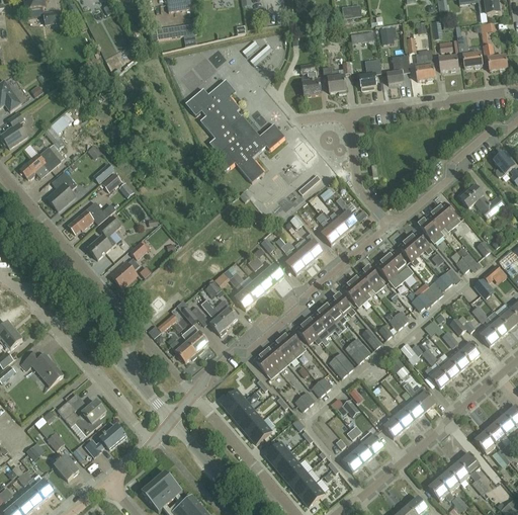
[(24,0),(26,9),(46,6),(45,0),(24,0)]
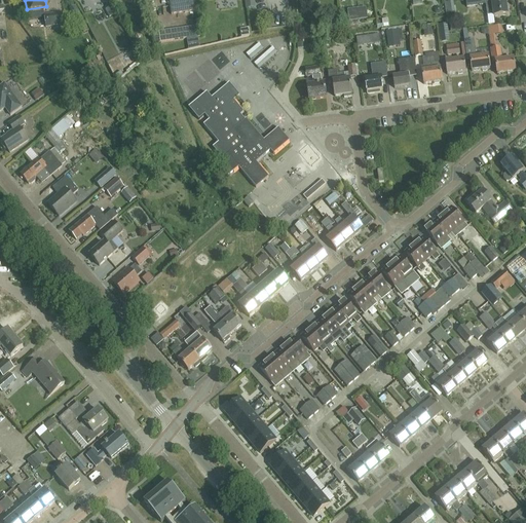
[(170,0),(172,11),(195,7),(194,0),(170,0)]
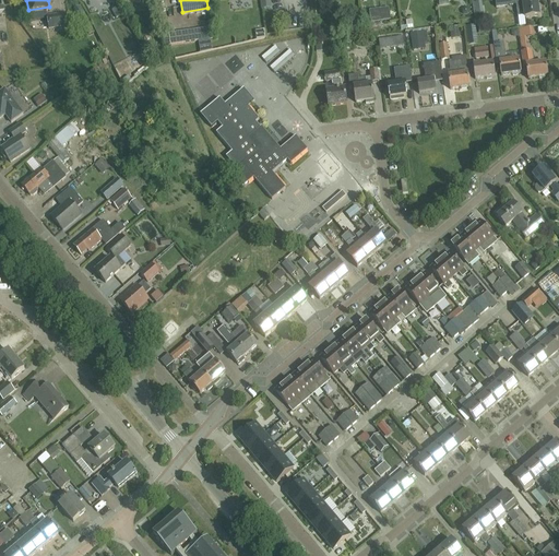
[(522,0),(515,1),(518,14),(525,13),(525,14),(539,13),(537,0),(522,0)]
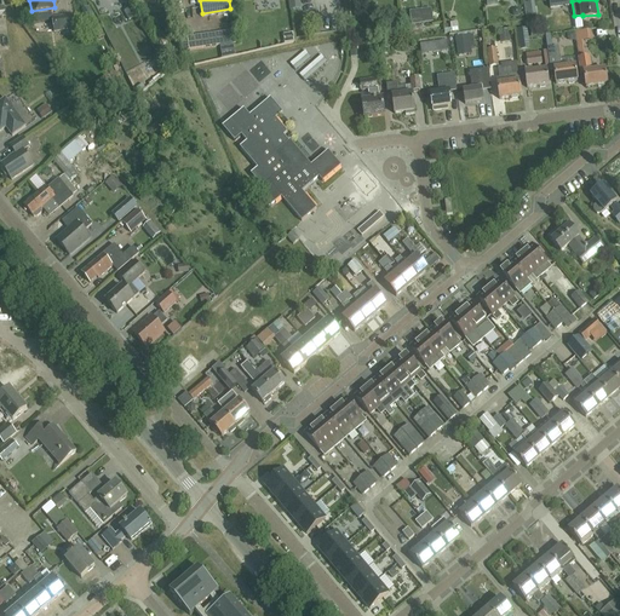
[(89,4),(82,6),(90,21),(96,17),(89,4)]
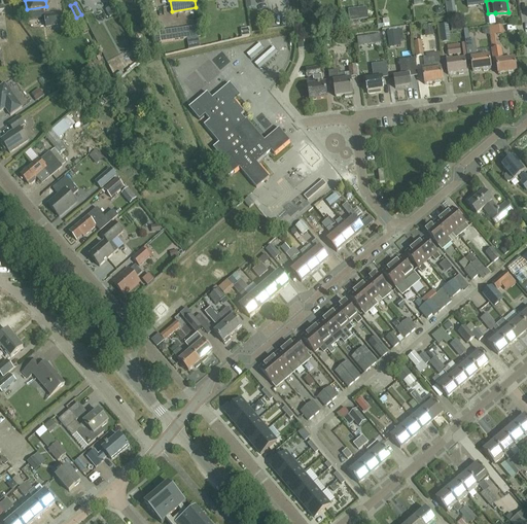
[(150,12),(148,4),(141,5),(143,13),(150,12)]
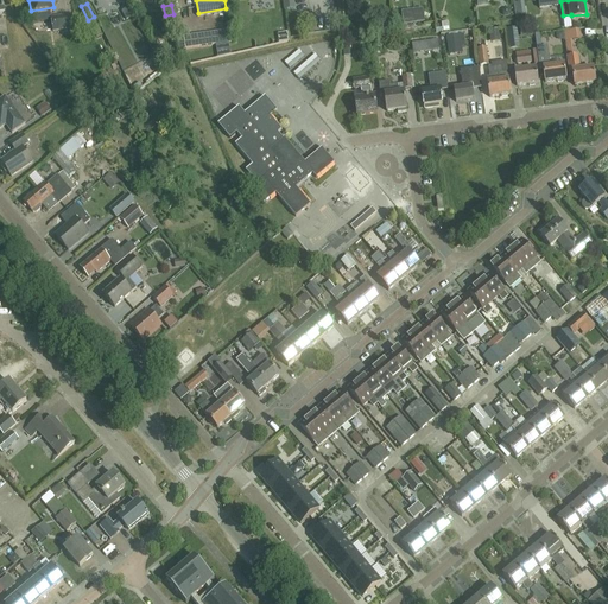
[(54,27),(73,25),(70,11),(51,14),(54,27)]
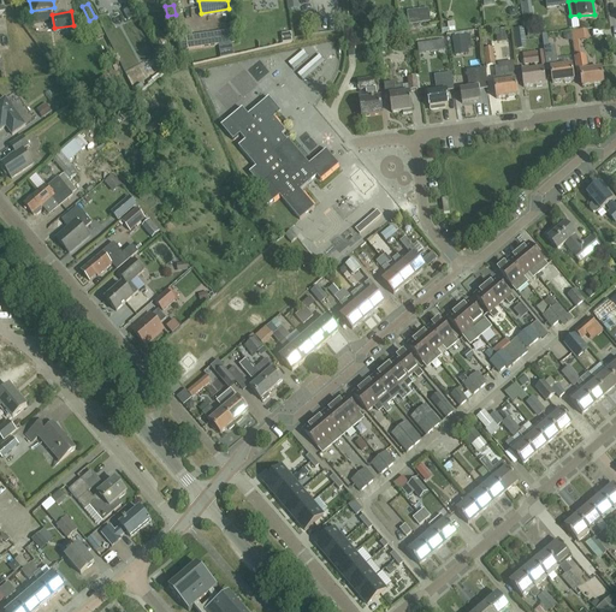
[(324,21),(312,25),(317,37),(329,33),(324,21)]
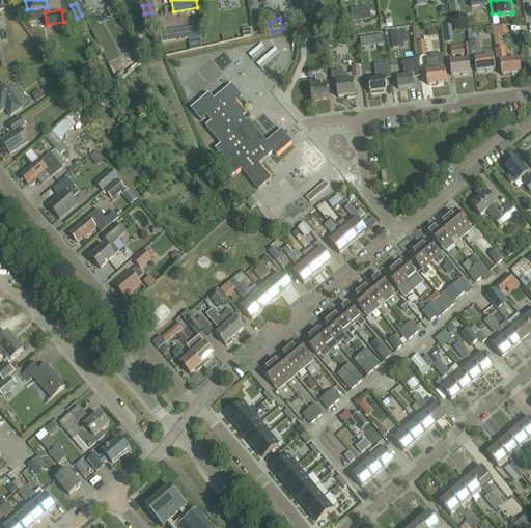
[(511,30),(509,22),(494,25),(497,43),(503,42),(501,32),(511,30)]
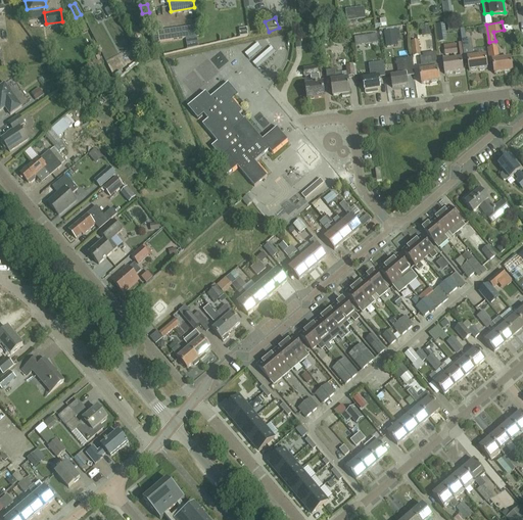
[(422,34),(430,34),(429,22),(421,24),(422,34)]
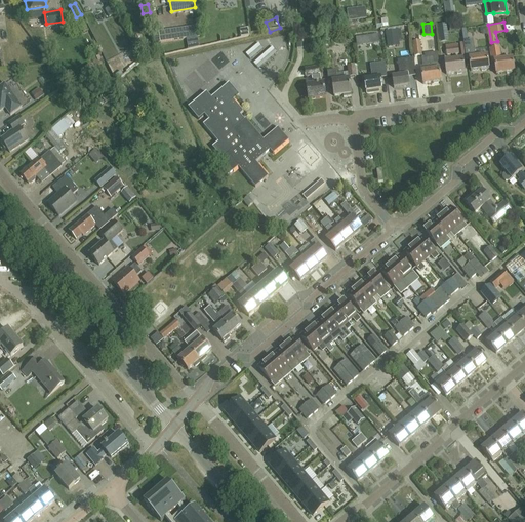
[(159,30),(160,40),(201,34),(200,24),(159,30)]
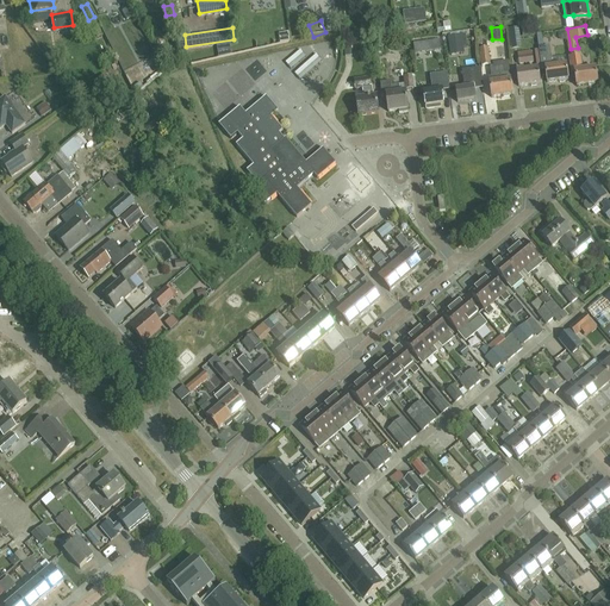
[(449,47),(467,44),(465,31),(448,33),(449,47)]
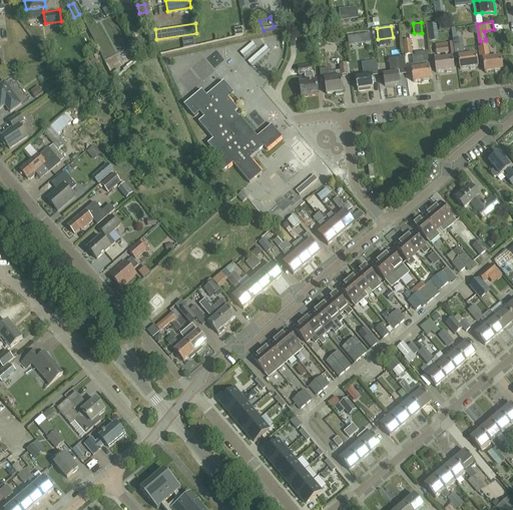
[(369,30),(348,33),(349,41),(370,38),(369,30)]
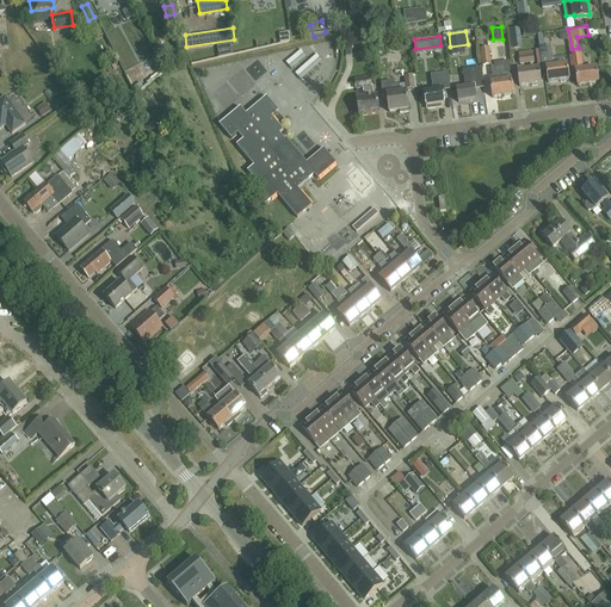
[(569,76),(567,61),(553,63),(549,42),(539,44),(542,66),(545,66),(548,79),(560,78),(560,79),(566,78),(566,76),(569,76)]
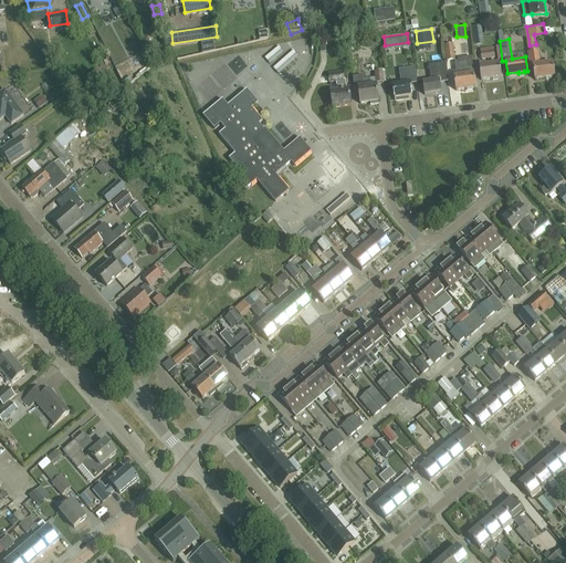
[(451,42),(443,43),(446,59),(453,58),(451,42)]
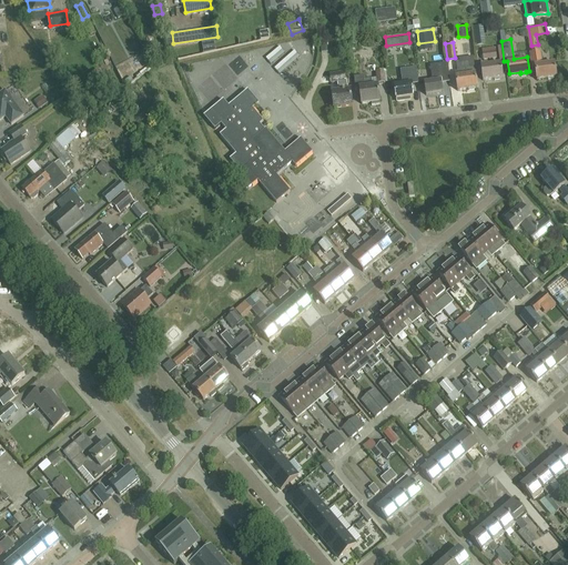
[(273,60),(285,50),(282,44),(269,54),(273,60)]
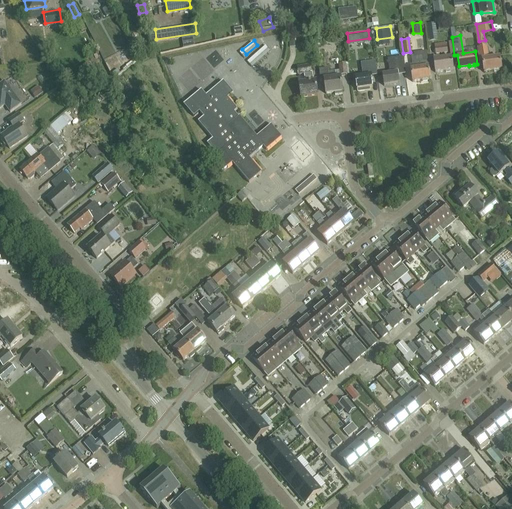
[(254,64),(271,48),(266,43),(249,59),(254,64)]
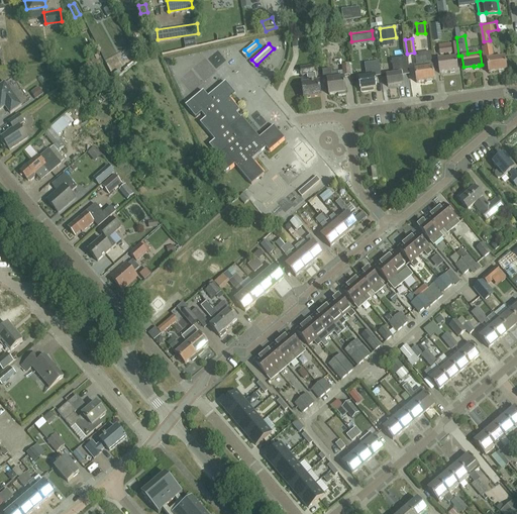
[(439,53),(452,50),(450,43),(438,45),(439,53)]
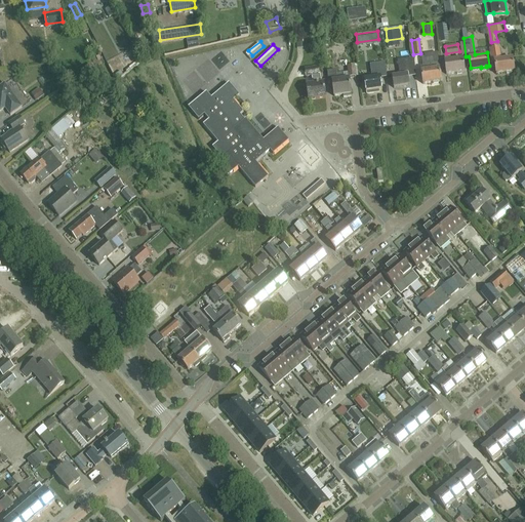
[(514,69),(512,55),(500,57),(498,45),(489,46),(491,59),(494,59),(495,72),(507,70),(507,71),(512,70),(512,69),(514,69)]
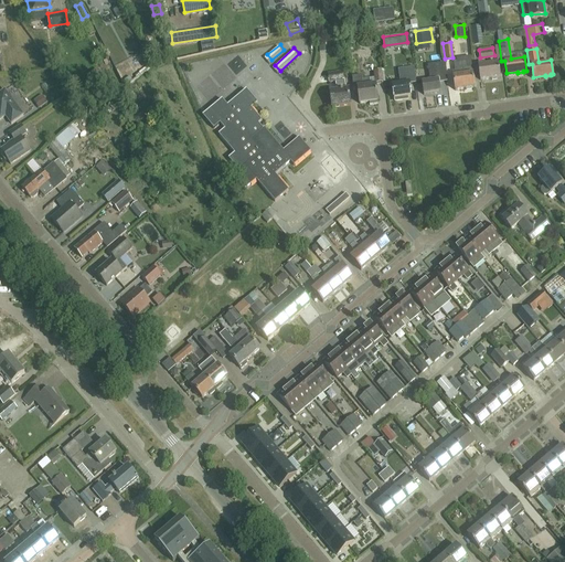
[(243,54),(231,62),(237,73),(249,65),(243,54)]
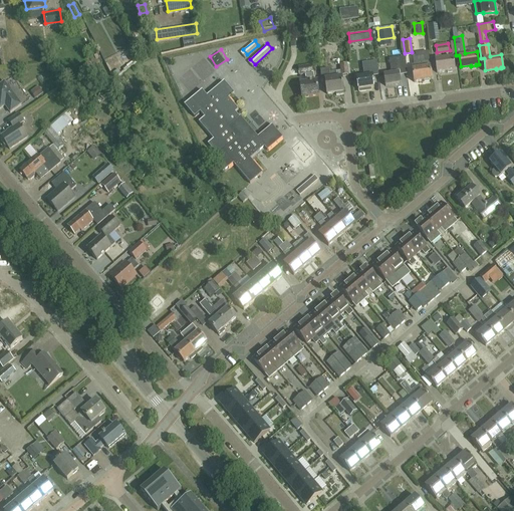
[(429,77),(432,77),(428,49),(414,51),(415,54),(413,54),(414,63),(411,63),(414,79),(424,78),(425,79),(429,78),(429,77)]
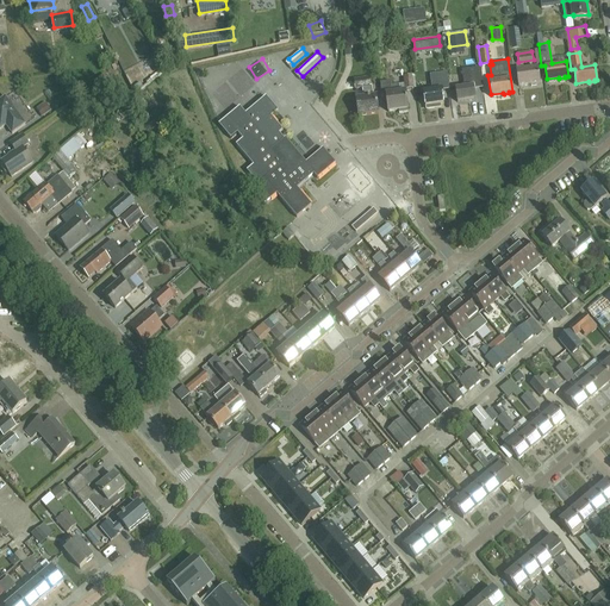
[(473,83),(483,82),(479,64),(461,68),(464,85),(455,86),(458,99),(474,97),(473,83)]
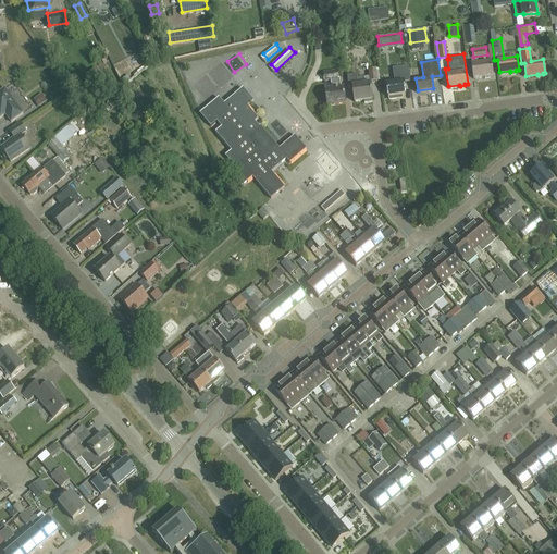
[(490,75),(490,73),(493,73),(491,60),(471,62),(473,76),(484,74),(484,75),(490,75)]
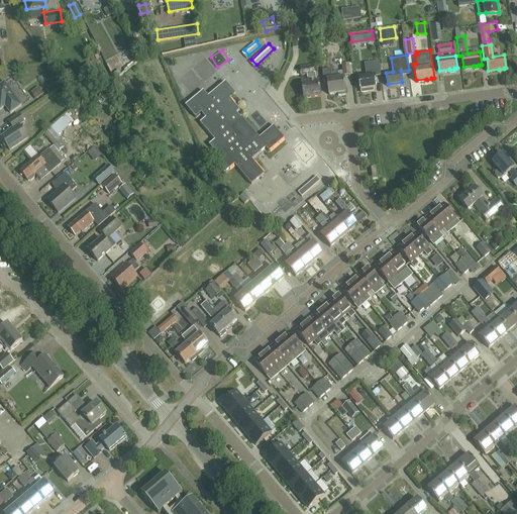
[(197,65),(204,79),(217,72),(210,58),(197,65)]
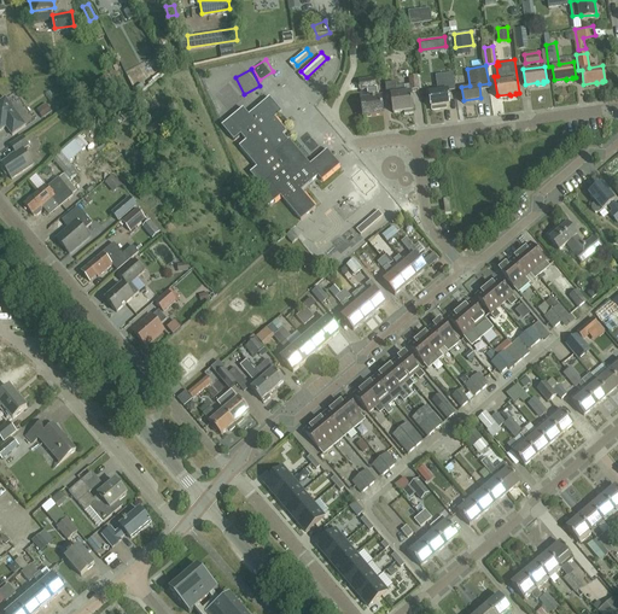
[(448,88),(455,87),(453,70),(436,72),(438,88),(429,89),(431,105),(432,107),(439,106),(439,104),(449,101),(448,88)]
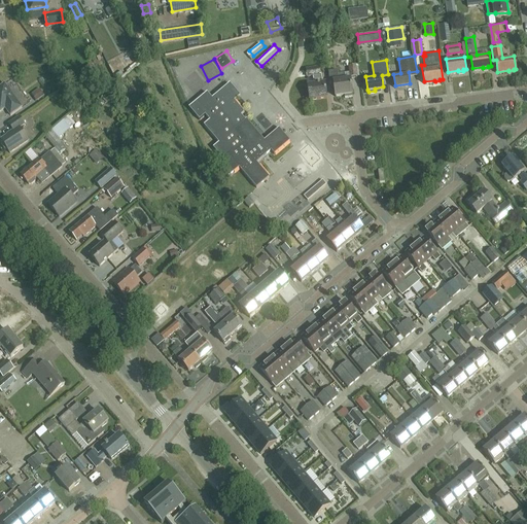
[(89,77),(98,71),(91,62),(81,68),(89,77)]
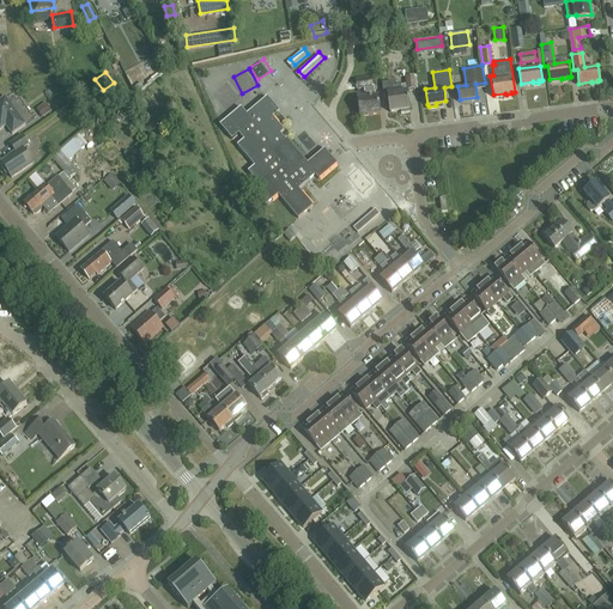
[(406,87),(414,86),(413,73),(405,74),(406,87)]
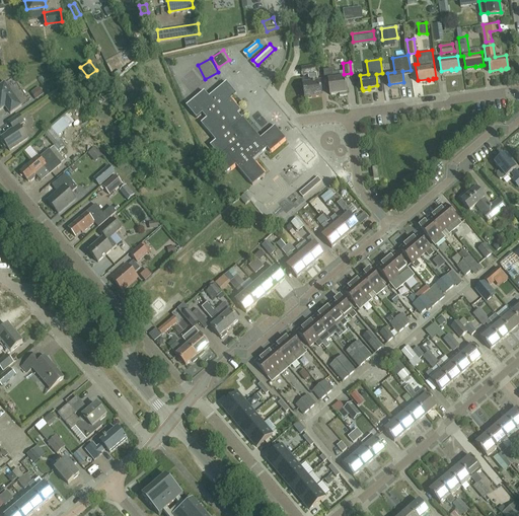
[(304,95),(321,93),(319,80),(317,80),(315,71),(313,71),(312,64),(301,65),(302,73),(308,72),(309,81),(302,82),(304,95)]
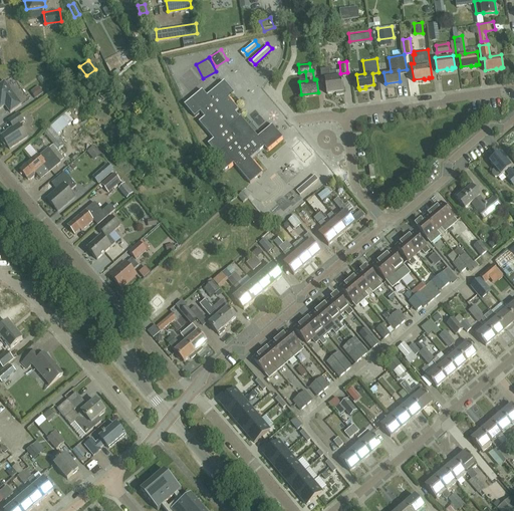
[(343,89),(341,75),(336,75),(335,68),(329,69),(328,66),(320,67),(321,78),(325,78),(326,91),(335,90),(335,92),(342,92),(342,89),(343,89)]
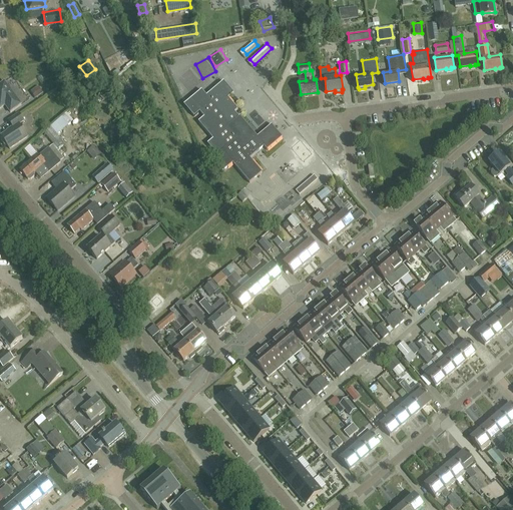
[(249,155),(255,149),(264,143),(267,147),(282,134),(272,122),(257,134),(239,113),(235,116),(231,111),(237,106),(228,95),(233,90),(223,78),(206,92),(201,87),(183,102),(193,114),(199,109),(204,114),(198,119),(212,136),(207,141),(216,152),(210,157),(220,169),(232,160),(249,180),(262,169),(249,155)]
